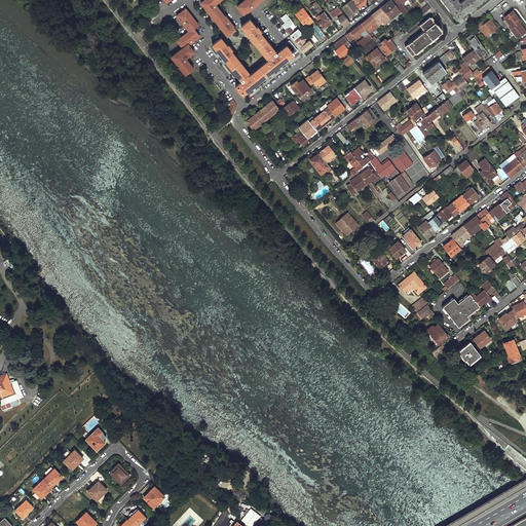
[(202,0),(200,2),(227,36),(234,30),(232,27),(233,26),(225,15),(224,15),(215,4),(219,0),(202,0)]
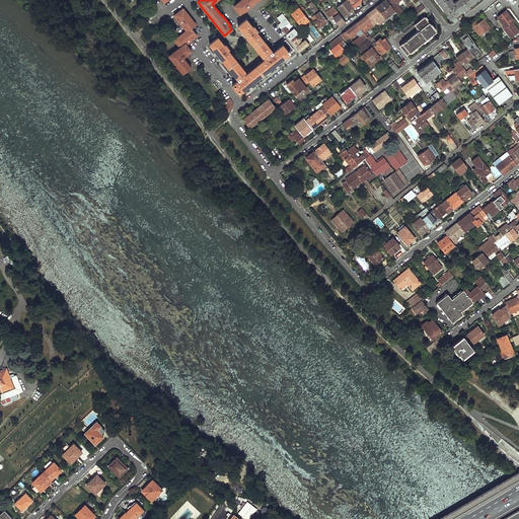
[(239,0),(233,5),(240,13),(243,11),(244,12),(254,4),(253,3),(256,0),(258,0),(260,0),(258,0),(239,0)]
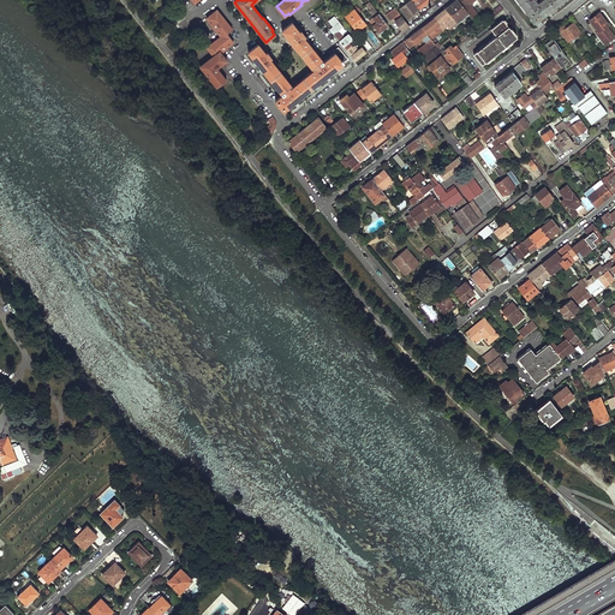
[(406,4),(400,9),(408,18),(418,11),(410,0),(402,0),(406,4)]
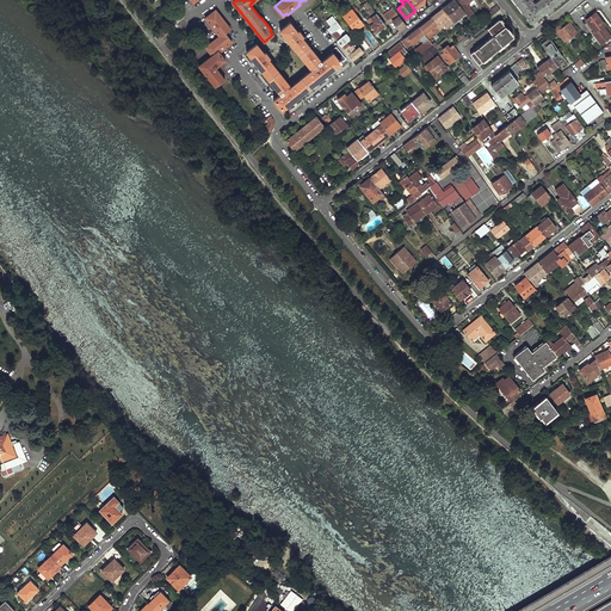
[(407,0),(415,11),(427,1),(425,0),(407,0)]
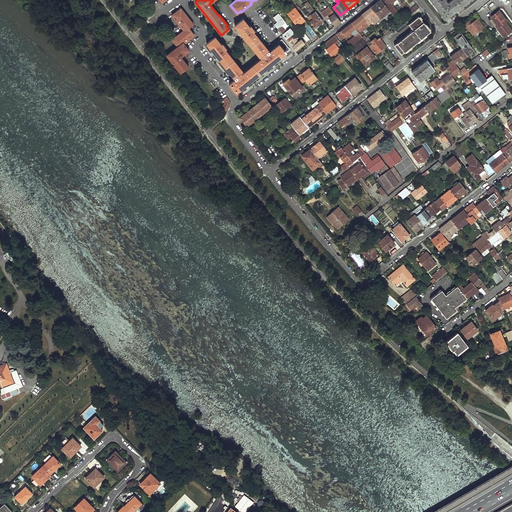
[(381,0),(379,0),(371,7),(379,17),(380,19),(382,17),(378,11),(385,5),(381,0)]
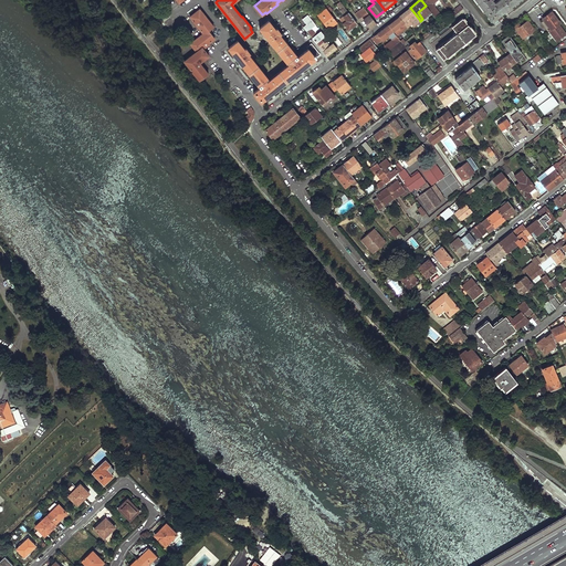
[(421,0),(426,6),(430,11),(433,14),(435,16),(439,12),(435,7),(436,7),(433,3),(432,0),(421,0)]
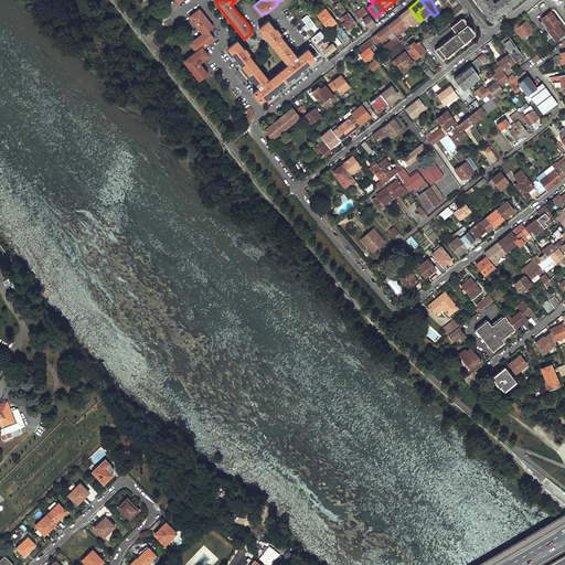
[(475,0),(491,21),(518,0),(496,0),(493,2),(492,0),(475,0)]
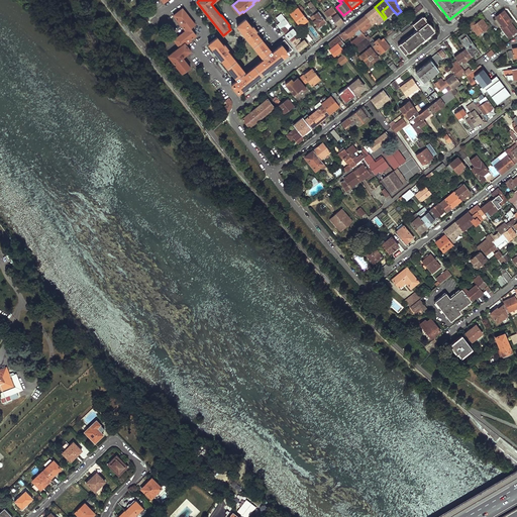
[(332,6),(328,9),(329,14),(331,16),(333,19),(338,26),(344,21),(332,6)]
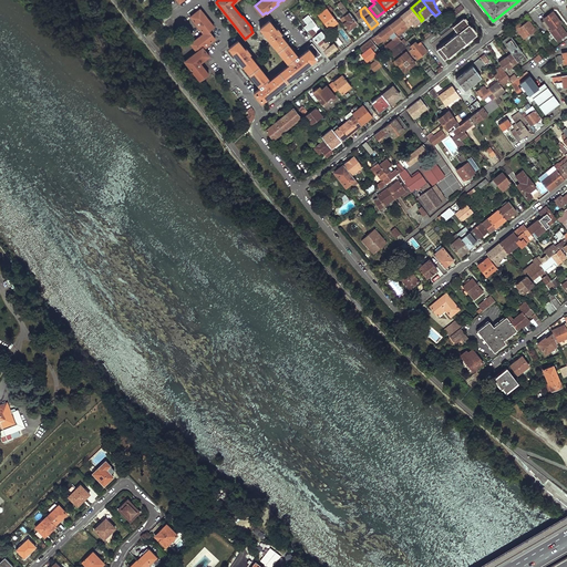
[(411,8),(401,17),(409,27),(412,23),(415,28),(422,22),(421,21),(420,19),(411,8)]
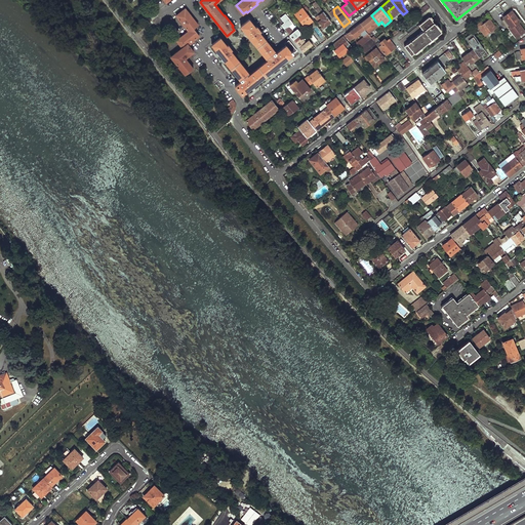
[(304,8),(295,13),(301,22),(305,26),(313,19),(306,11),(304,8)]
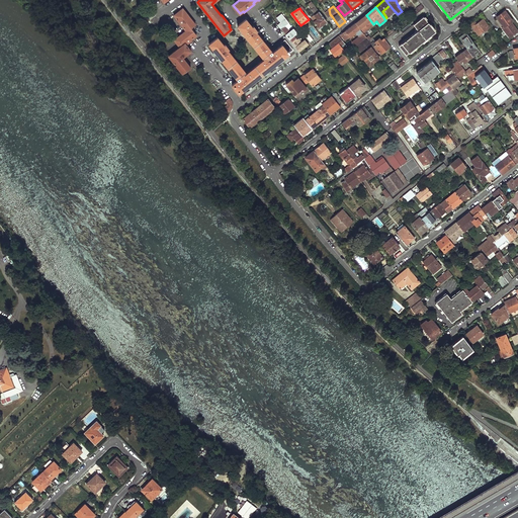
[(175,51),(169,56),(183,73),(187,70),(190,68),(182,57),(190,51),(186,45),(190,41),(189,40),(196,34),(190,27),(194,24),(189,18),(182,9),(174,15),(186,30),(181,35),(174,39),(180,47),(175,51)]
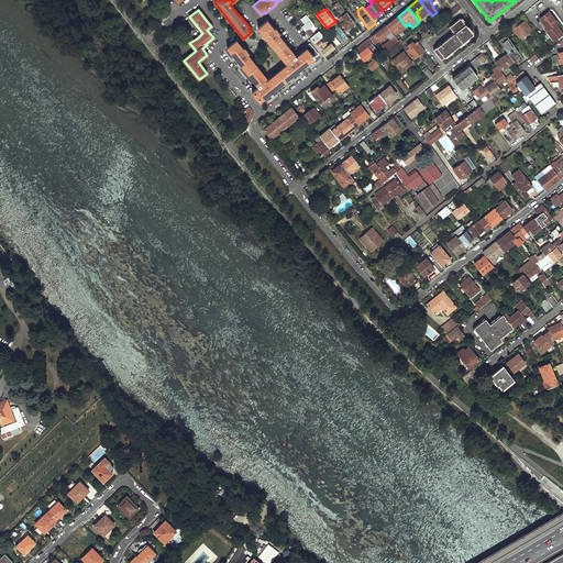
[(346,12),(339,19),(348,30),(352,26),(353,28),(356,24),(346,12)]
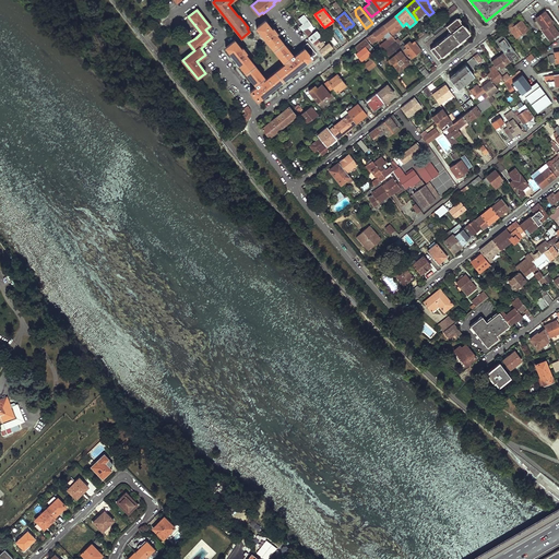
[(545,12),(536,19),(544,28),(543,30),(549,40),(558,34),(551,24),(554,23),(545,12)]
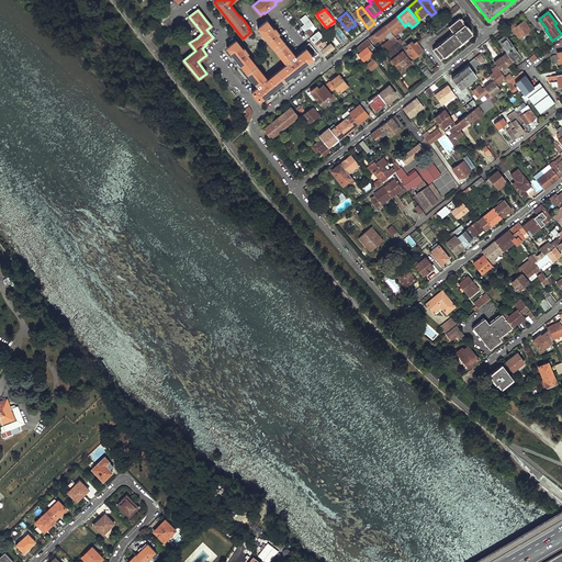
[(302,26),(316,46),(319,43),(322,42),(318,37),(322,34),(318,31),(315,33),(311,27),(308,25),(313,23),(306,14),(301,19),(304,24),(302,26)]
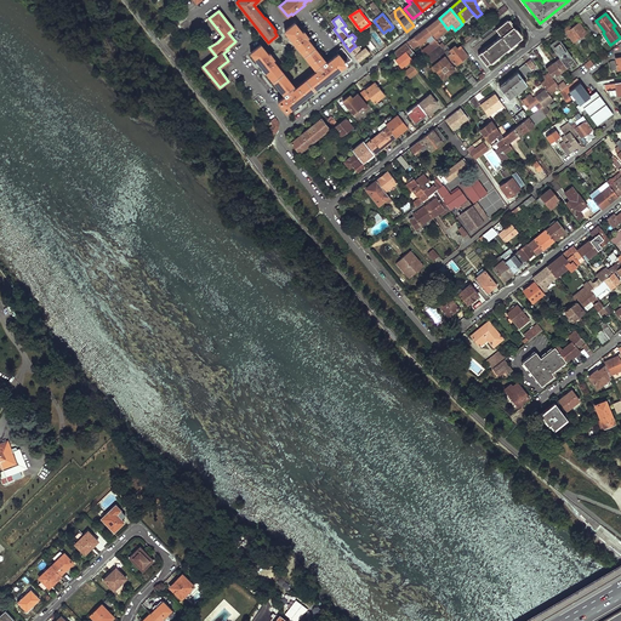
[(439,18),(427,28),(434,38),(440,45),(443,47),(446,45),(455,39),(453,35),(443,43),(439,38),(448,30),(448,29),(439,18)]
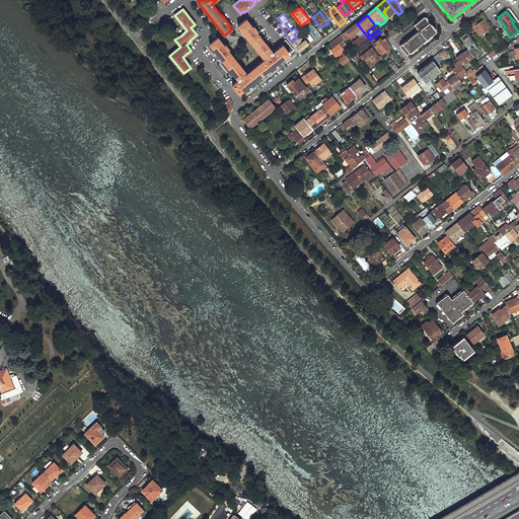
[(419,29),(399,45),(406,54),(436,30),(425,16),(415,24),(419,29)]
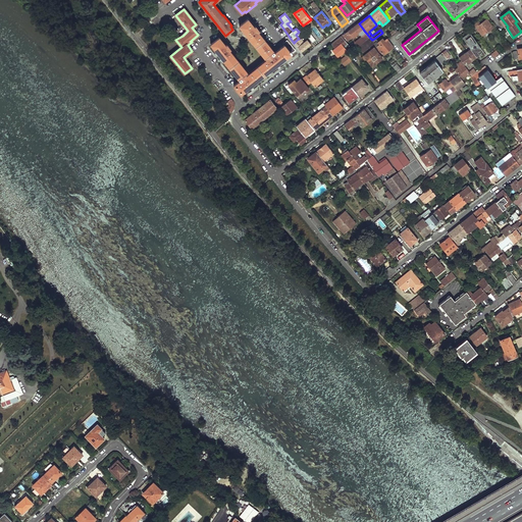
[(473,22),(470,24),(474,32),(478,29),(482,35),(491,28),(489,24),(490,23),(486,18),(480,23),(478,21),(474,23),(473,22)]
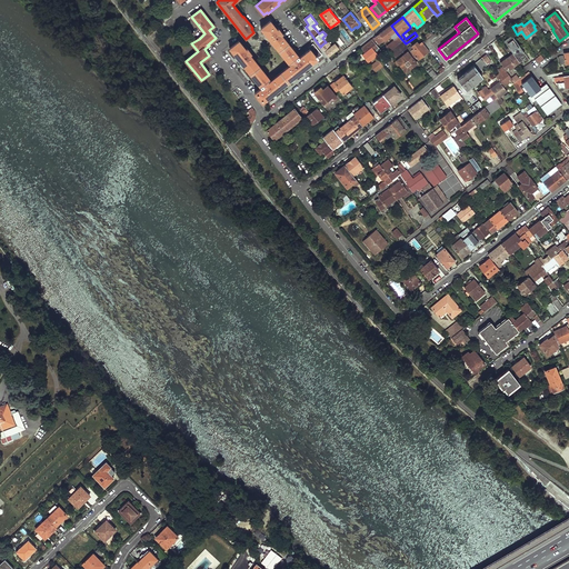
[(238,41),(230,48),(237,57),(260,86),(262,85),(263,86),(256,92),(262,102),(321,55),(313,43),(309,47),(310,49),(297,59),(296,58),(298,56),(281,35),(282,33),(279,29),(277,30),(270,21),(261,29),(289,63),(291,61),(292,63),(268,82),(267,80),(269,79),(250,55),(251,53),(248,49),(246,50),(238,41)]
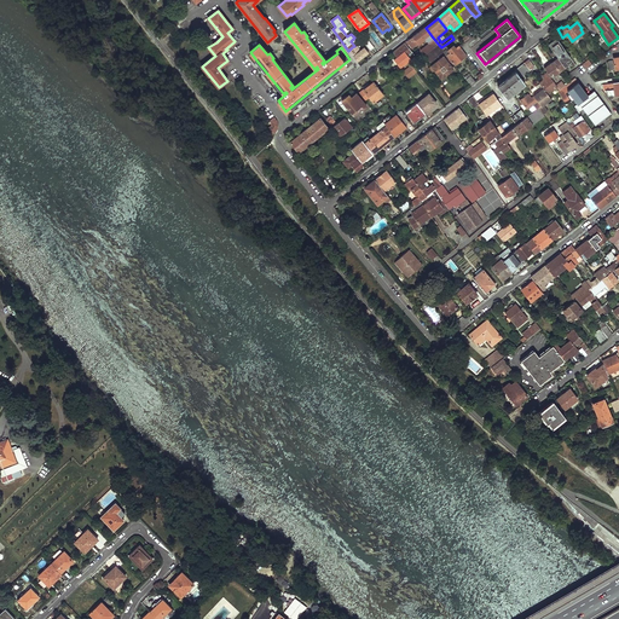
[(426,28),(420,32),(424,39),(426,38),(428,41),(433,38),(426,28)]
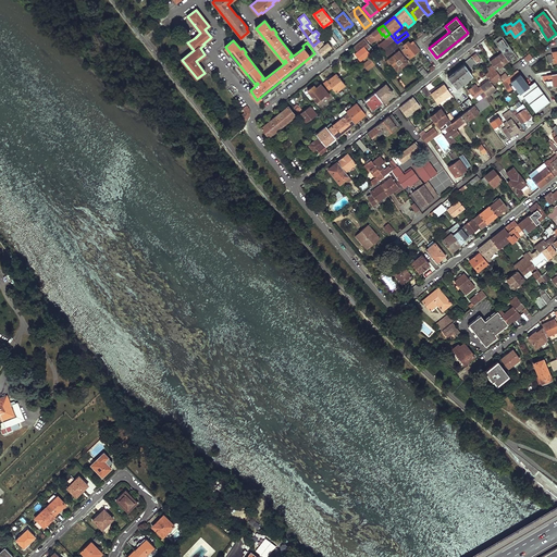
[(378,28),(367,37),(369,39),(371,42),(376,39),(379,42),(383,38),(381,36),(382,35),(378,28)]
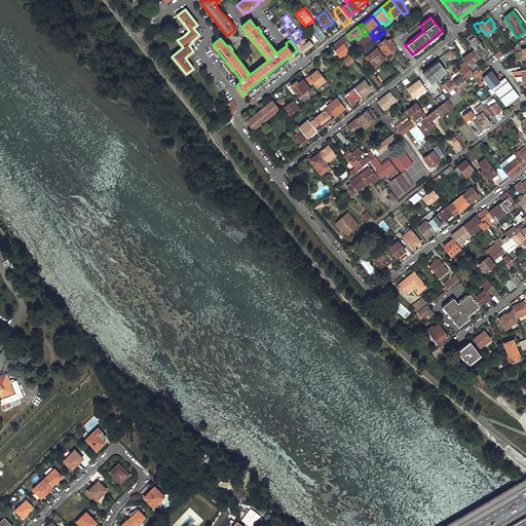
[(366,37),(358,43),(361,47),(373,38),(368,32),(364,35),(366,37)]
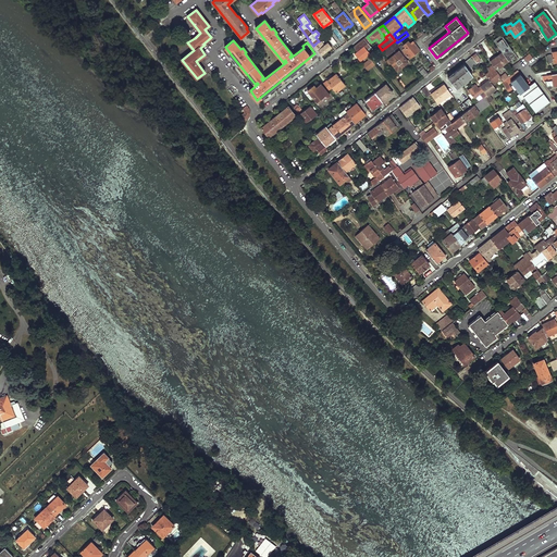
[(500,34),(493,40),(500,51),(508,45),(500,34)]
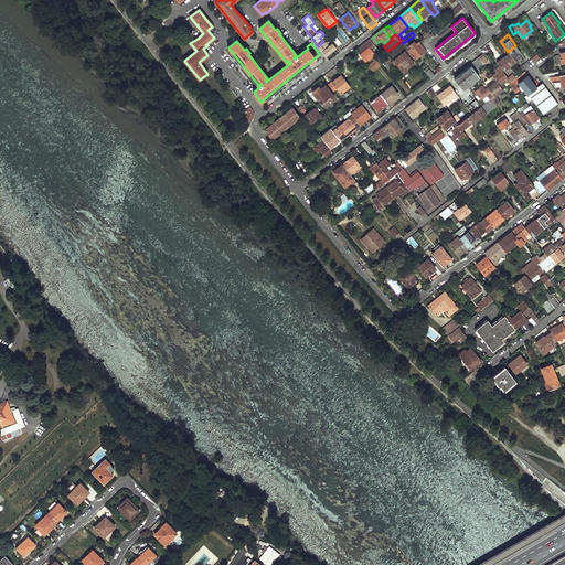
[(337,36),(332,40),(338,46),(342,43),(337,36)]
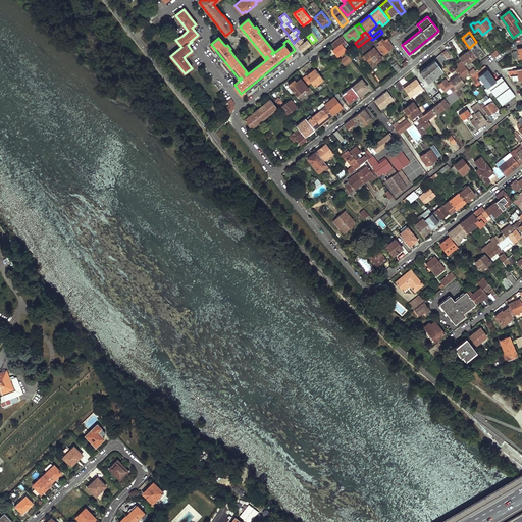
[(342,36),(331,44),(338,52),(343,48),(346,47),(349,44),(344,38),(342,36)]
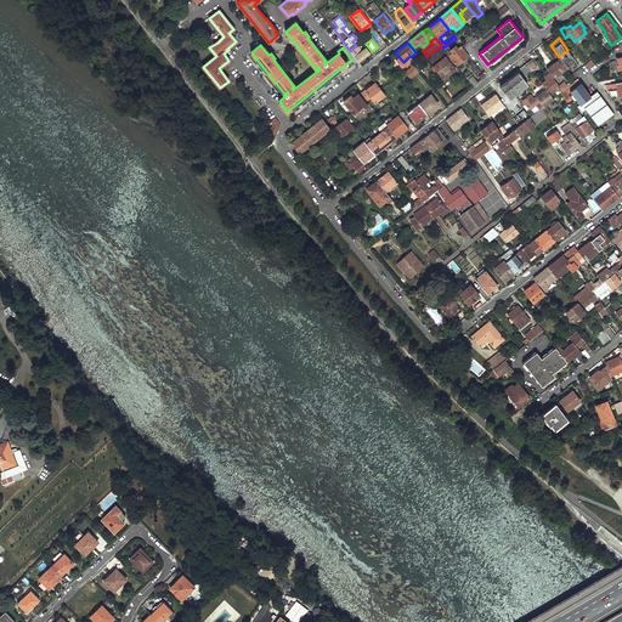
[(444,58),(434,67),(442,78),(454,68),(452,64),(454,62),(451,58),(447,52),(444,47),(441,45),(427,56),(433,63),(441,56),(444,58)]
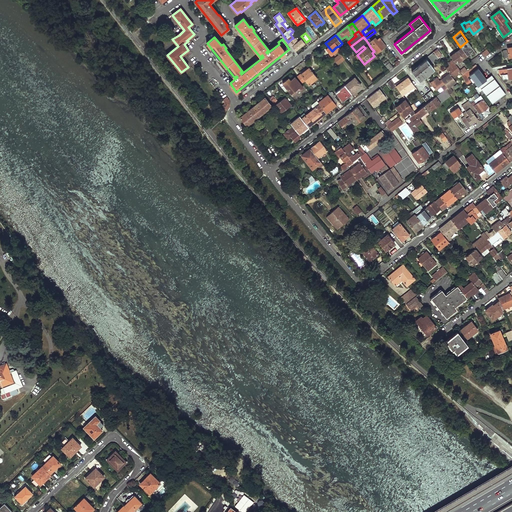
[(368,37),(365,39),(368,43),(371,48),(374,51),(376,53),(386,45),(380,38),(377,41),(375,38),(371,41),(368,37)]
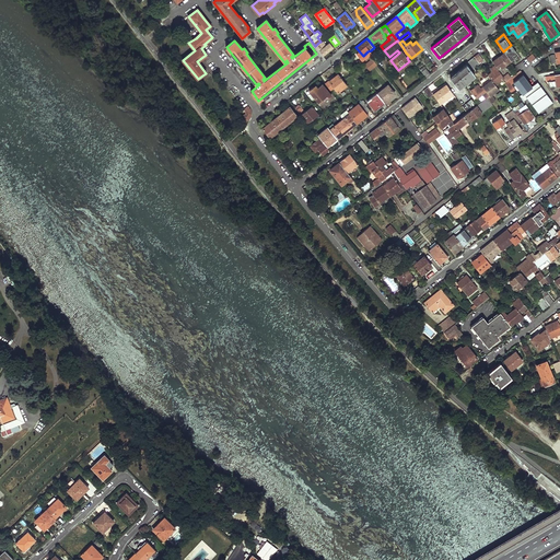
[(318,43),(315,46),(324,56),(334,48),(329,43),(325,47),(323,48),(323,47),(324,46),(322,43),(319,44),(318,43)]
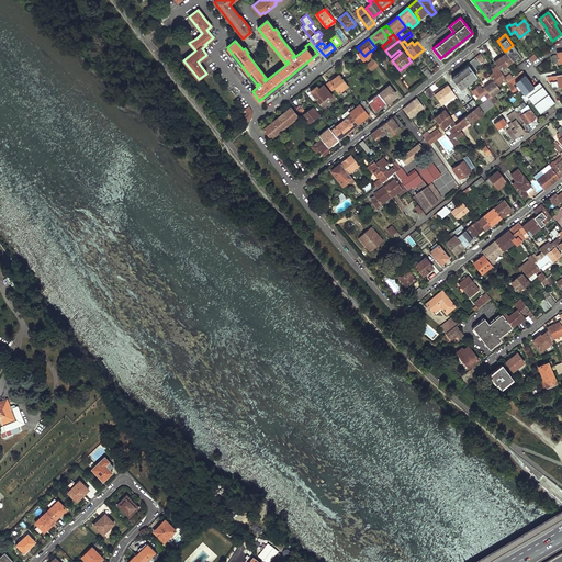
[(517,54),(518,53),(513,45),(505,52),(506,53),(503,56),(508,65),(519,57),(517,54)]
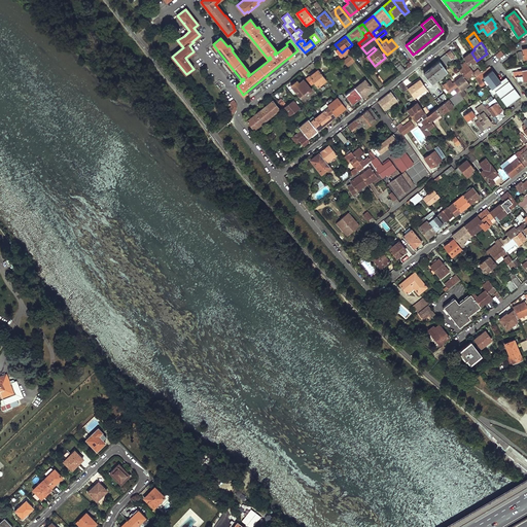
[(523,51),(518,51),(519,59),(526,57),(526,47),(522,48),(523,51)]
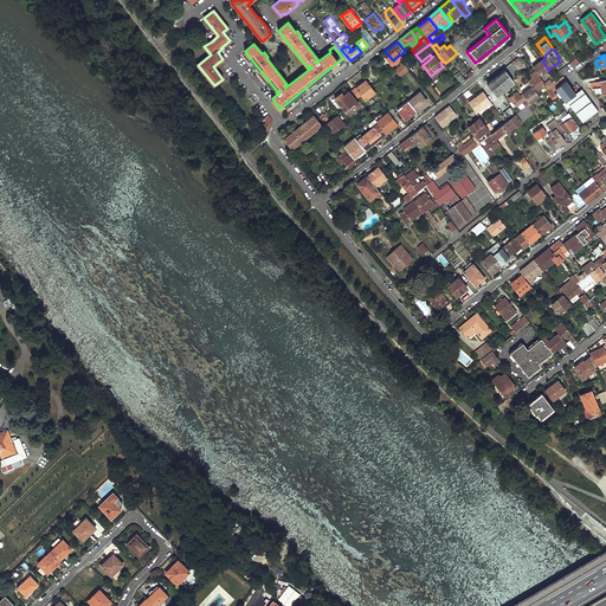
[(542,60),(533,68),(534,68),(537,73),(540,72),(542,75),(548,70),(542,60)]
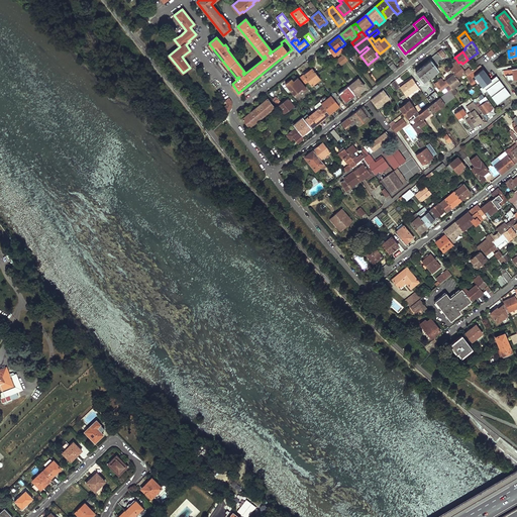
[(437,53),(430,59),(431,60),(432,62),(434,65),(442,59),(437,53)]
